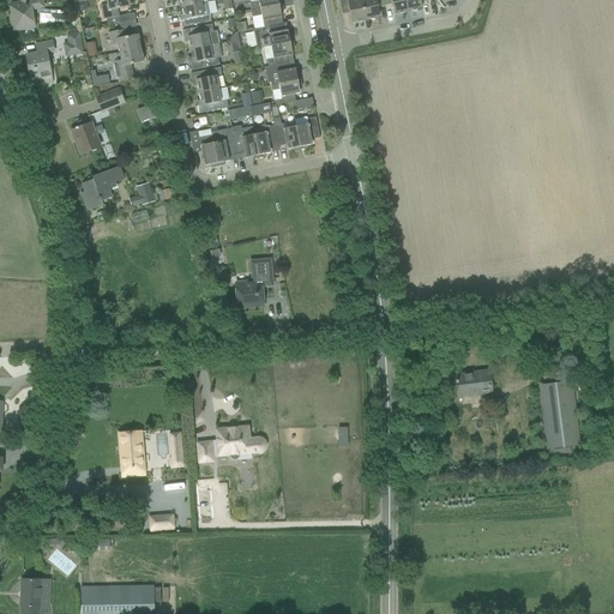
[(35,28),(31,11),(43,8),(41,0),(20,0),(22,2),(10,5),(13,24),(12,25),(13,31),(35,28)]
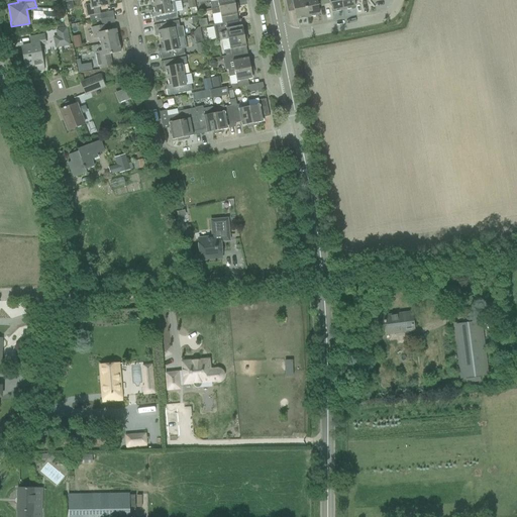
[(65,0),(66,9),(73,8),(72,0),(65,0)]
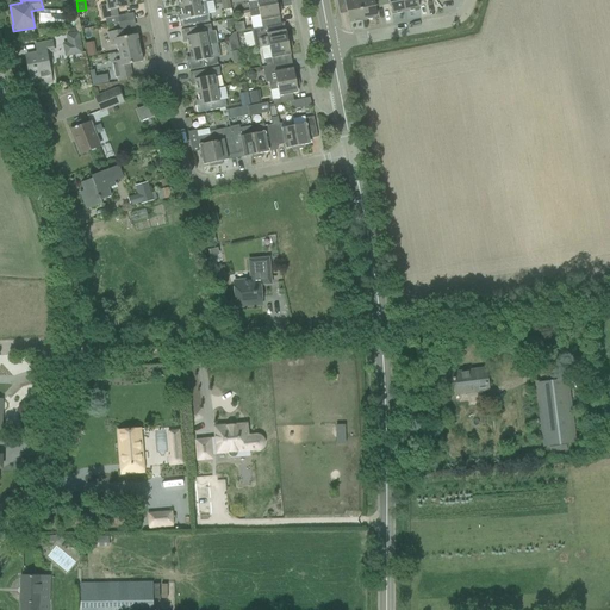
[(129,6),(128,0),(105,0),(106,5),(100,6),(103,19),(118,17),(116,10),(129,6)]
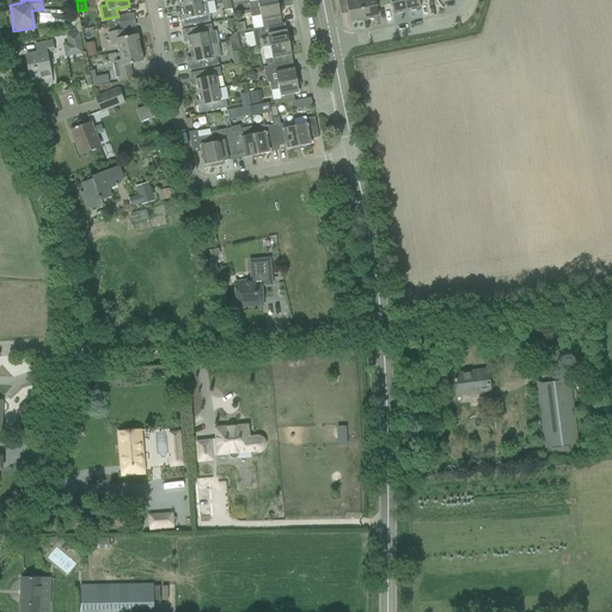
[(257,0),(257,1),(249,4),(250,11),(259,8),(281,5),(280,0),(257,0)]
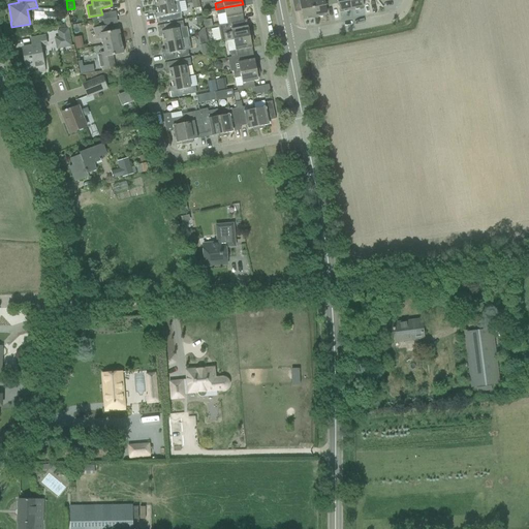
[(315,18),(311,0),(302,0),(299,1),(303,19),(307,18),(307,20),(315,18)]
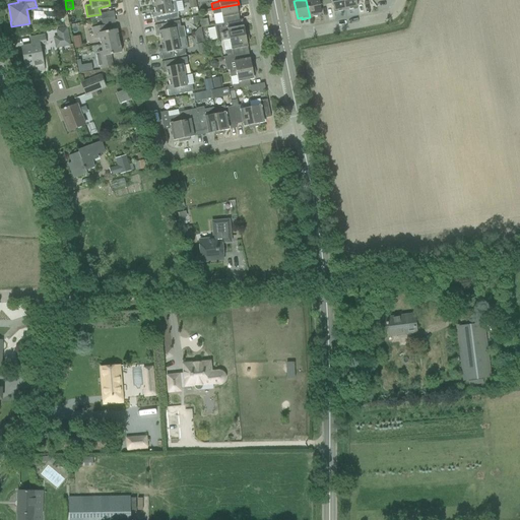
[(306,0),(310,17),(317,16),(317,14),(321,13),(319,4),(325,3),(324,0),(306,0)]
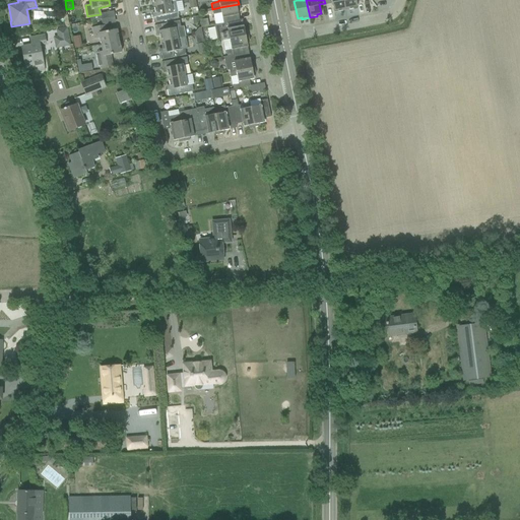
[(345,10),(343,0),(324,0),(325,3),(331,1),(333,11),(337,10),(338,12),(345,10)]
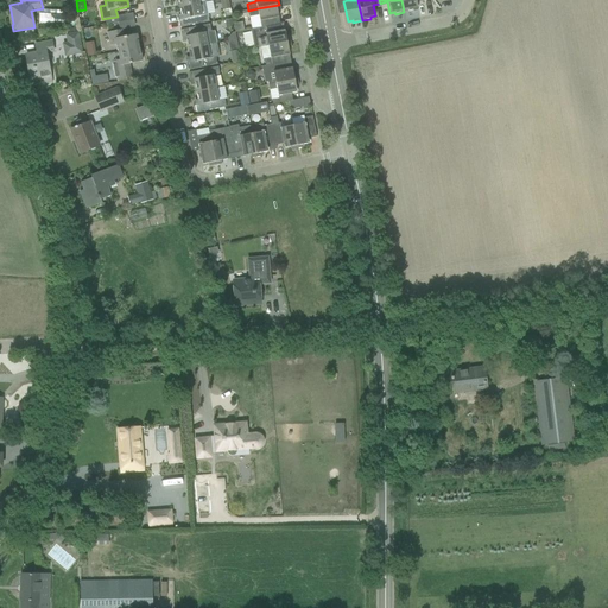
[(426,0),(401,0),(404,12),(413,11),(412,8),(418,7),(417,1),(428,0),(426,0)]
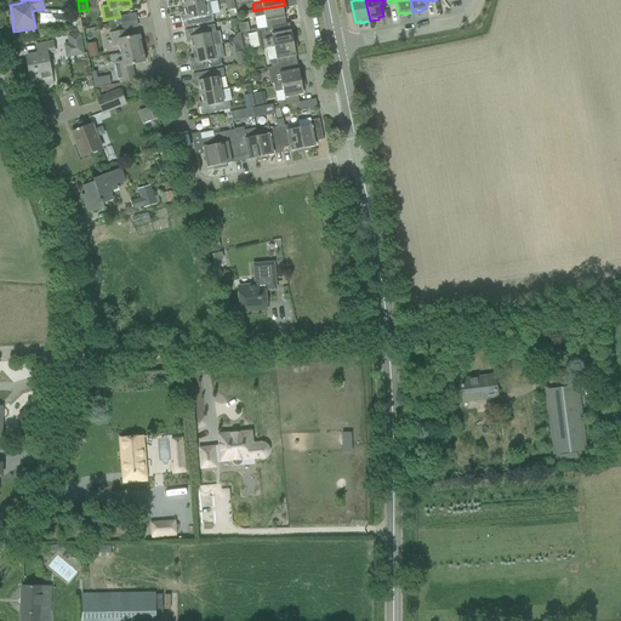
[(214,22),(212,15),(210,3),(204,4),(203,4),(183,7),(186,15),(183,16),(182,17),(183,28),(214,22)]
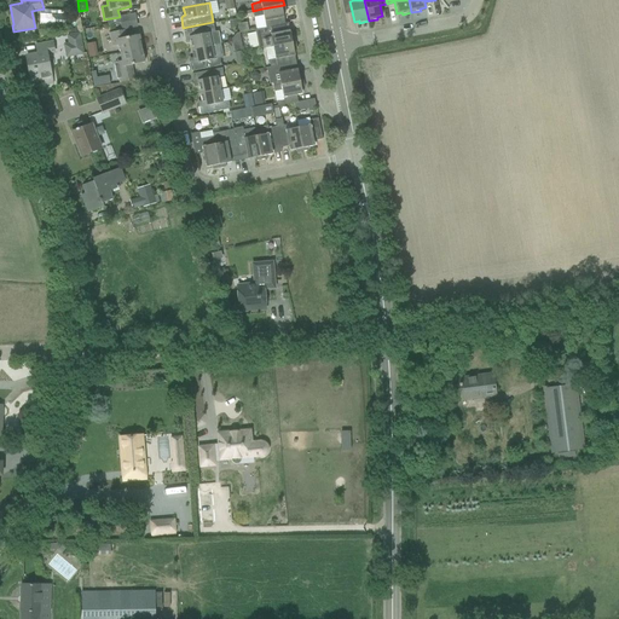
[(285,11),(284,5),(262,9),(253,11),(254,17),(264,16),(266,28),(281,25),(279,18),(284,18),(283,12),(285,11)]
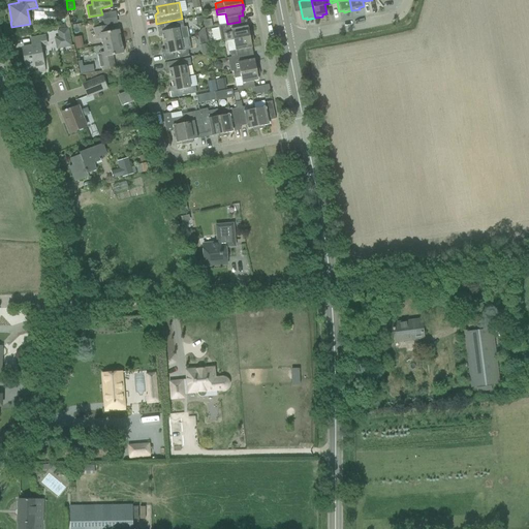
[(34,21),(64,23),(65,13),(34,12),(34,21)]
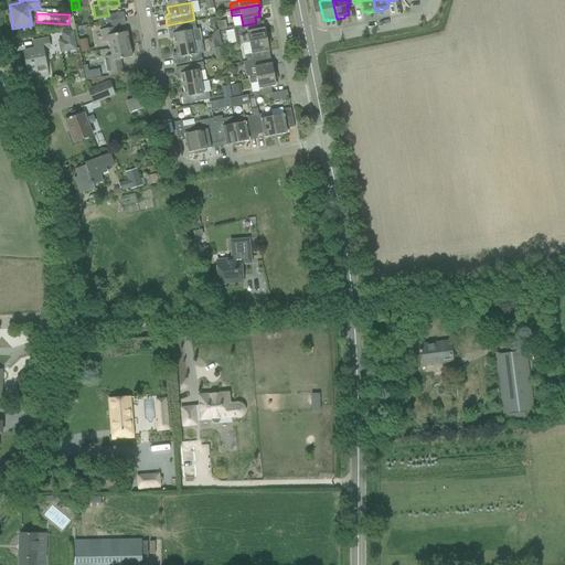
[(259,22),(256,23),(243,25),(243,27),(233,28),(236,45),(249,43),(269,39),(268,33),(266,33),(265,28),(260,29),(259,22)]
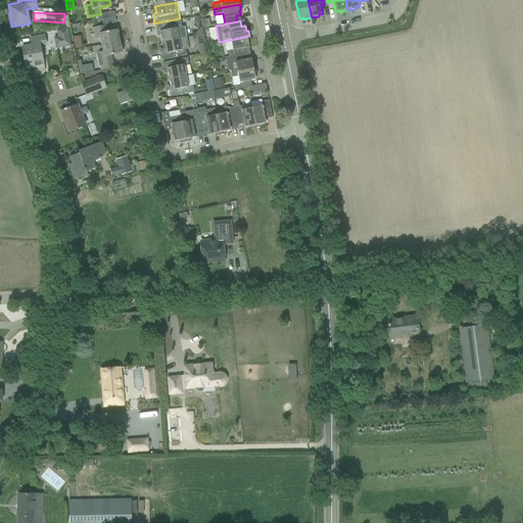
[(184,28),(182,28),(180,21),(165,25),(155,27),(156,35),(158,37),(160,36),(161,43),(186,38),(184,28)]
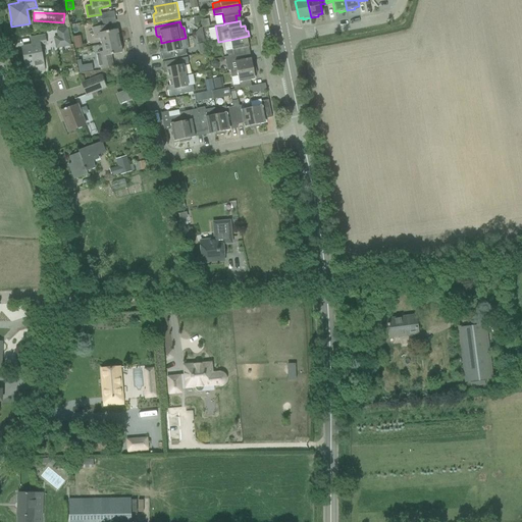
[(106,32),(105,25),(92,28),(95,40),(100,38),(101,45),(119,41),(117,30),(106,32)]
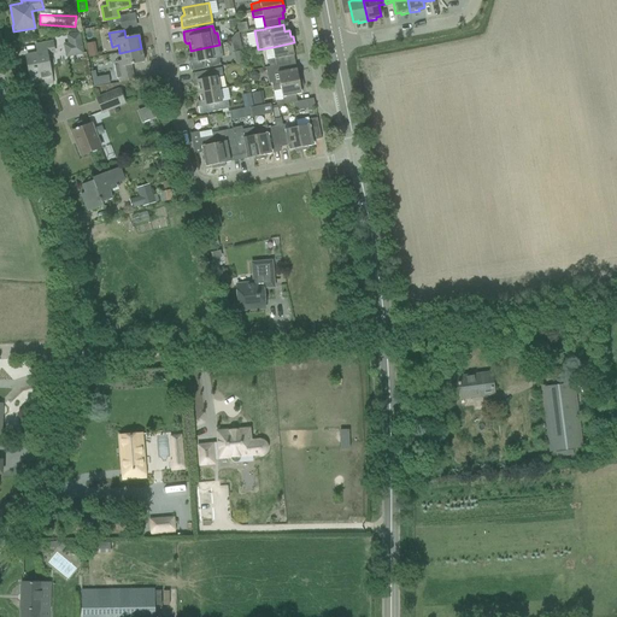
[(83,53),(80,34),(68,36),(69,45),(72,45),(74,56),(83,53)]
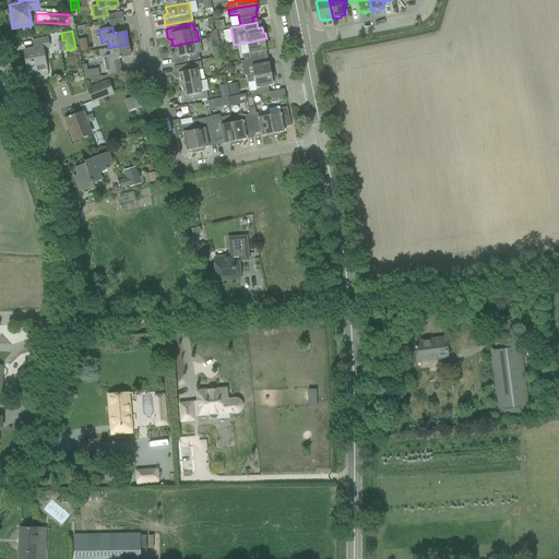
[(47,75),(43,51),(49,50),(47,38),(33,42),(34,49),(24,51),(27,74),(39,72),(40,76),(47,75)]
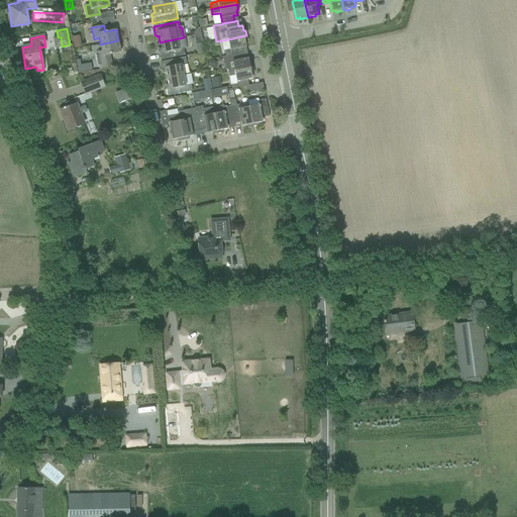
[(247,41),(246,35),(228,39),(230,49),(224,50),(226,57),(231,56),(234,55),(243,53),(242,47),(246,46),(245,41),(247,41)]
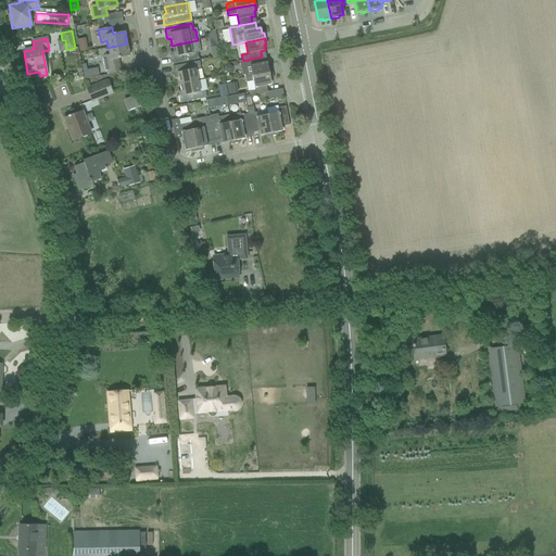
[(199,59),(198,52),(200,51),(198,40),(172,46),(174,52),(172,53),(171,54),(172,64),(182,62),(199,59)]
